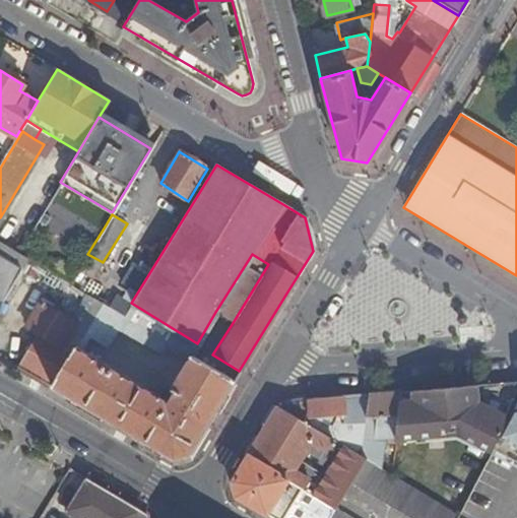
[(0,301),(26,257),(17,252),(14,251),(7,262),(0,258),(0,301)]
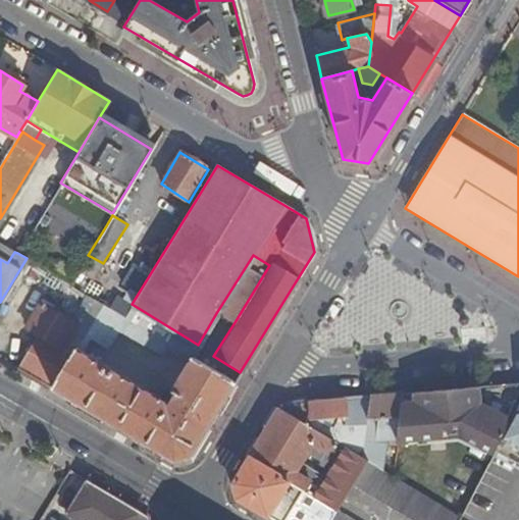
[(93,281),(103,263),(88,255),(70,284),(85,294),(100,302),(107,291),(93,281)]
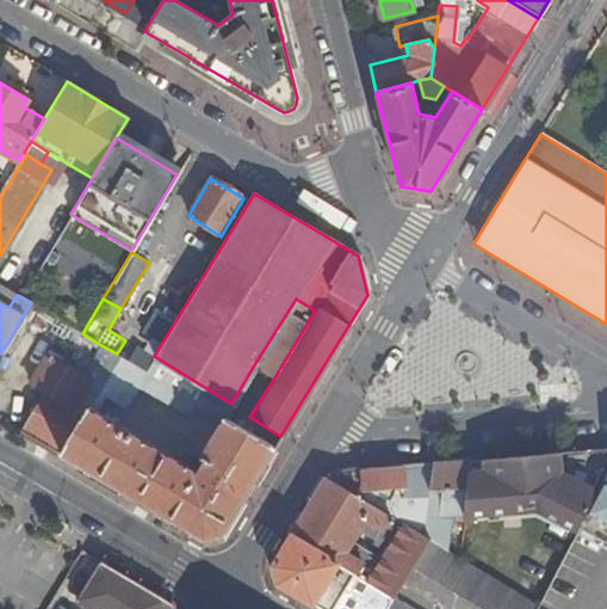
[(253,367),(274,377),(315,311),(296,299),(253,367)]
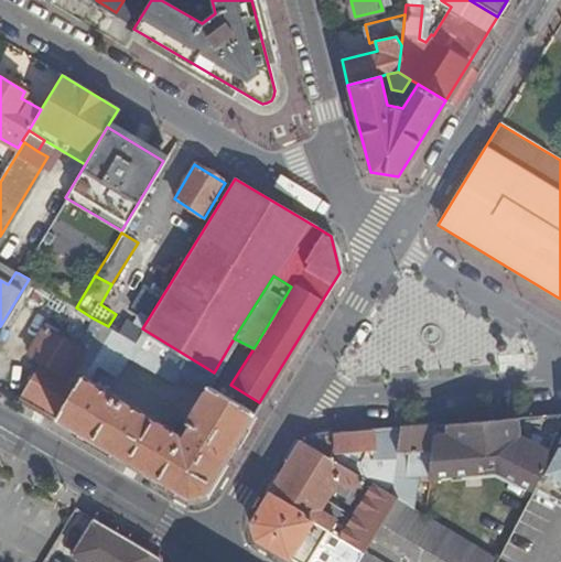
[(133,343),(142,328),(116,314),(108,326),(133,343)]
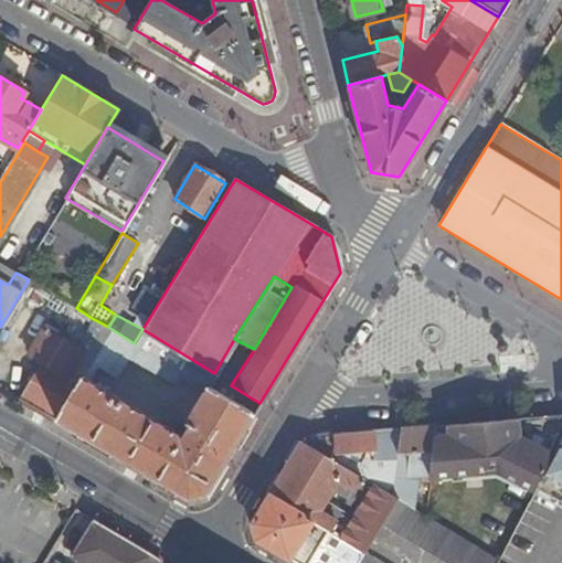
[(76,381),(108,327),(92,318),(76,344),(81,347),(65,374),(76,381)]
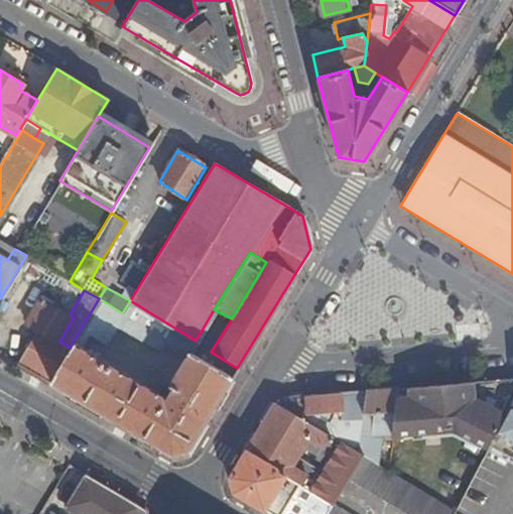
[(48,383),(70,348),(59,342),(74,316),(70,314),(62,310),(54,305),(38,296),(22,323),(35,329),(15,363),(48,383)]
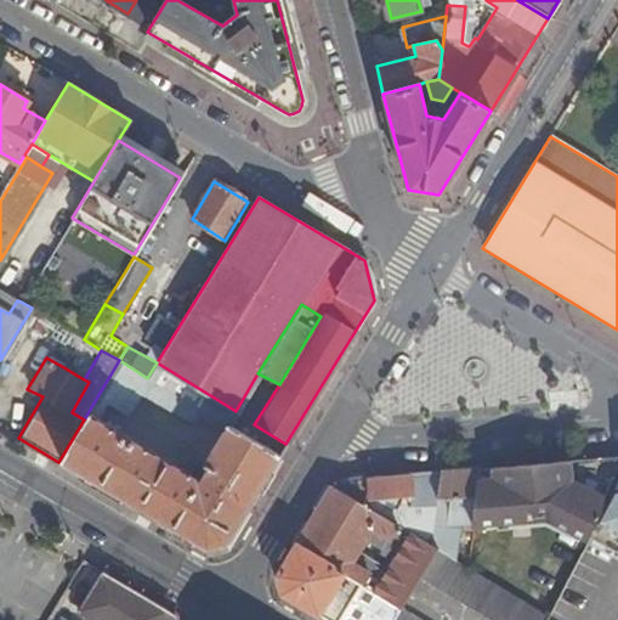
[(224,546),(278,456),(228,427),(237,412),(236,411),(157,362),(147,378),(119,360),(84,420),(58,462),(205,551),(224,546)]
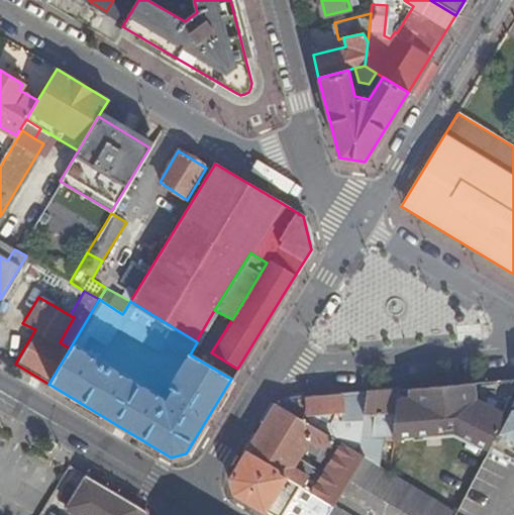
[(59,299),(55,306),(63,311),(67,304),(59,299)]
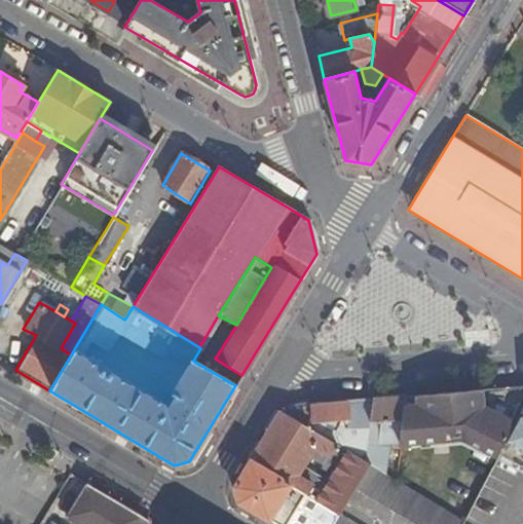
[(500,447),(522,403),(522,383),(403,395),(396,443),(397,443),(461,438),(495,456),(500,447)]
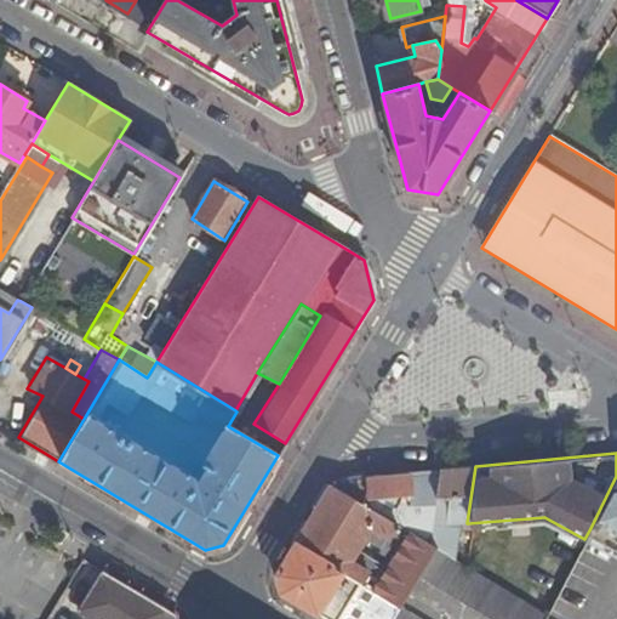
[(467,523),(475,466),(438,470),(427,544),(433,547),(453,560),(457,527),(463,527),(462,533),(467,534),(468,523),(467,523)]
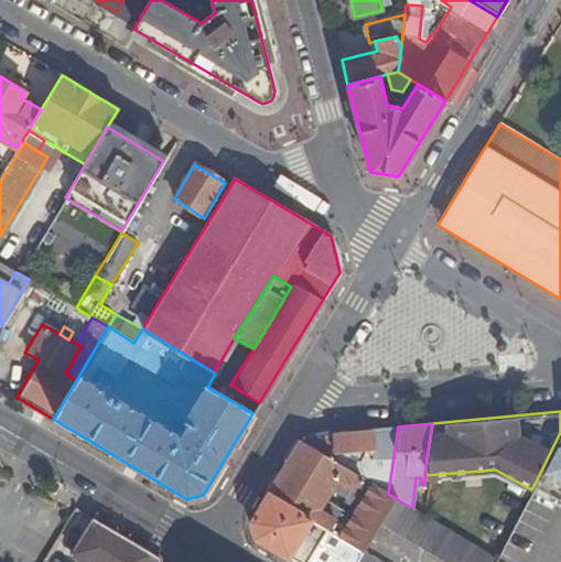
[(388,494),(398,427),(311,435),(303,435),(300,440),(388,494)]
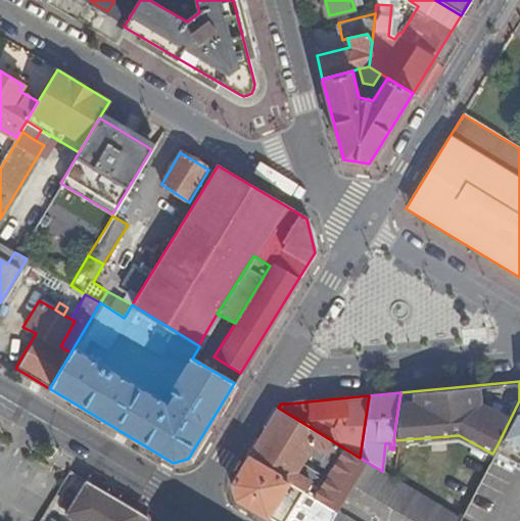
[(519,400),(498,444),(492,454),(519,468),(519,400)]
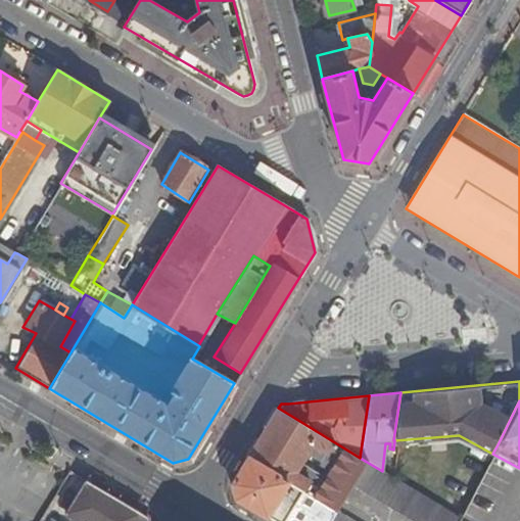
[(360,458),(278,408),(247,458),(302,490),(308,481),(298,475),(300,471),(295,468),(305,452),(319,460),(317,463),(329,470),(313,496),(334,510),(349,484),(365,461),(360,458)]
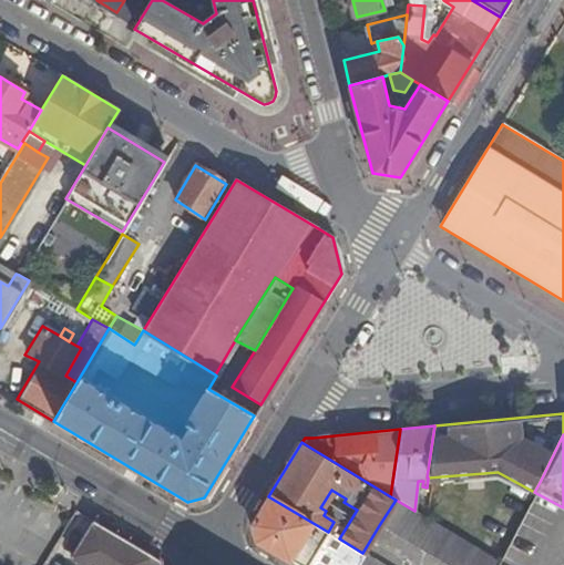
[(328,532),(268,496),(250,523),(255,540),(298,564),(355,564),(362,553),(339,538),(328,532)]
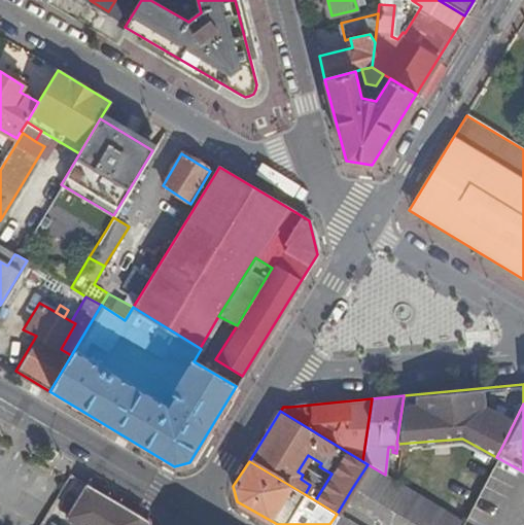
[(460,524),(461,521),(393,480),(385,475),(368,464),(352,488),(414,524),(460,524)]
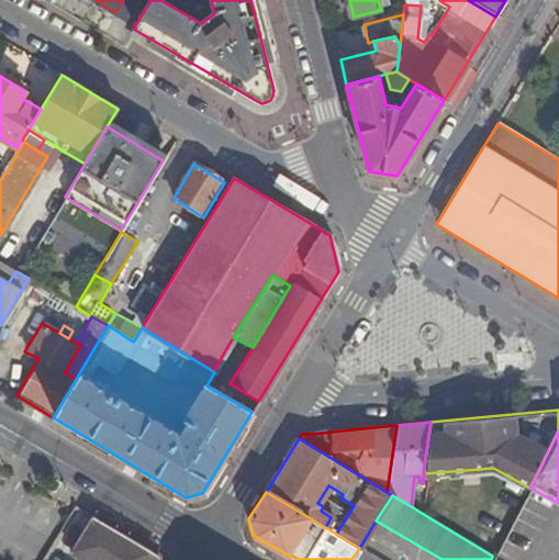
[(157,559),(155,552),(134,539),(90,514),(68,550),(85,559),(157,559)]
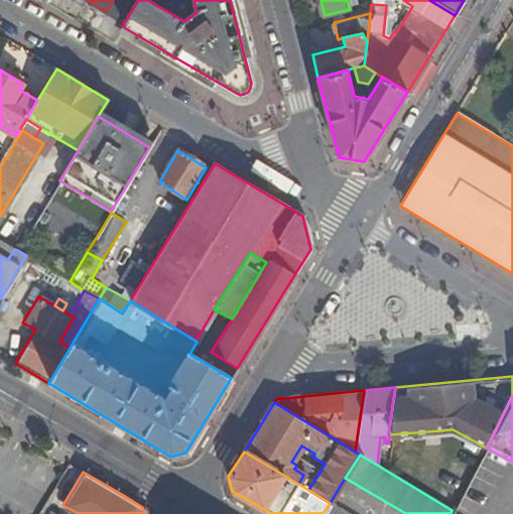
[(347,513),(330,503),(323,513),(347,513)]
